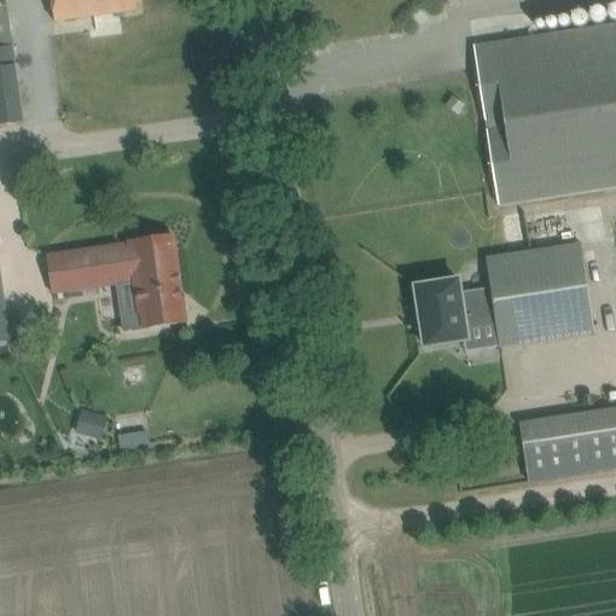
[(0,44),(10,42),(4,0),(0,0),(0,44)]
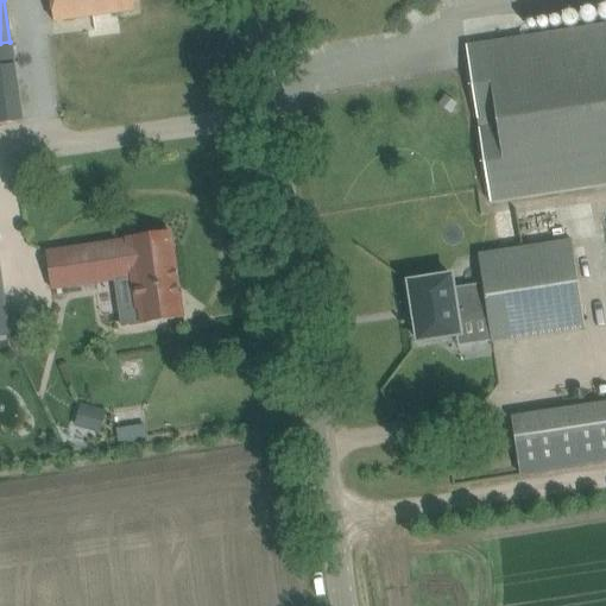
[(49,0),(52,19),(134,7),(133,0),(49,0)]
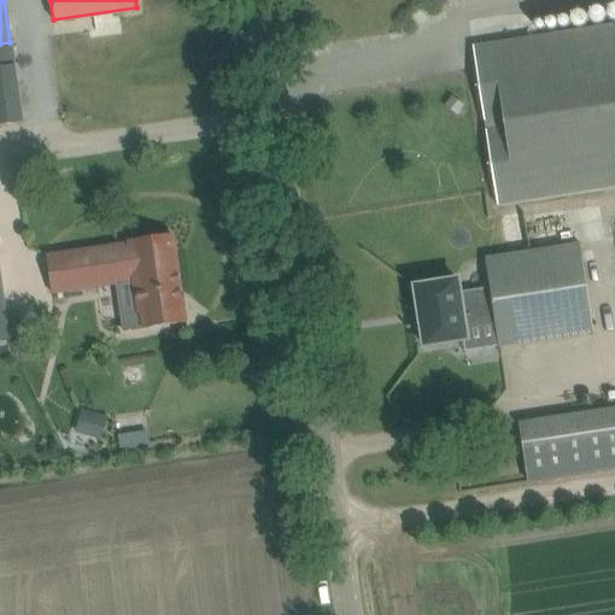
[(614,22),(470,45),(496,203),(614,183),(614,22)]
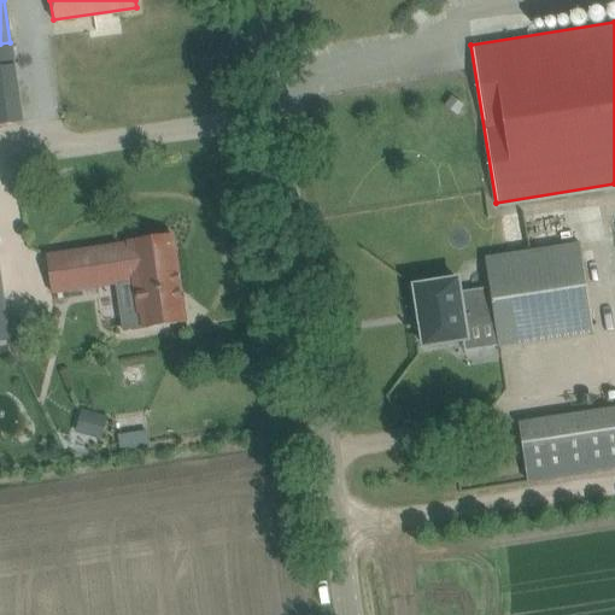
[(0,123),(22,121),(11,45),(0,46),(0,123)]
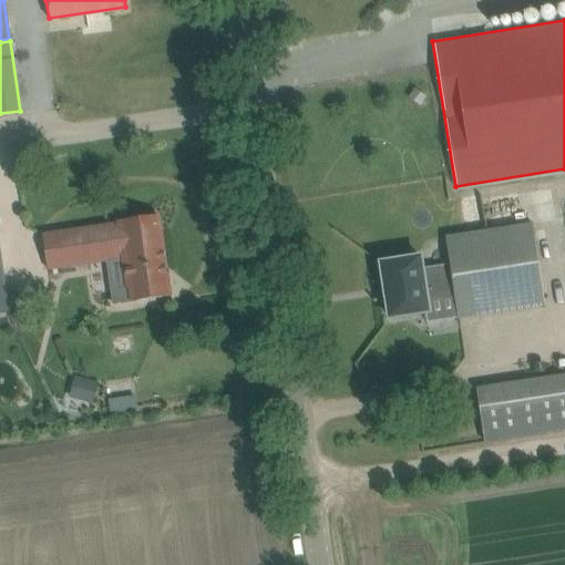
[(413,86),(407,94),(418,103),(424,95),(413,86)]
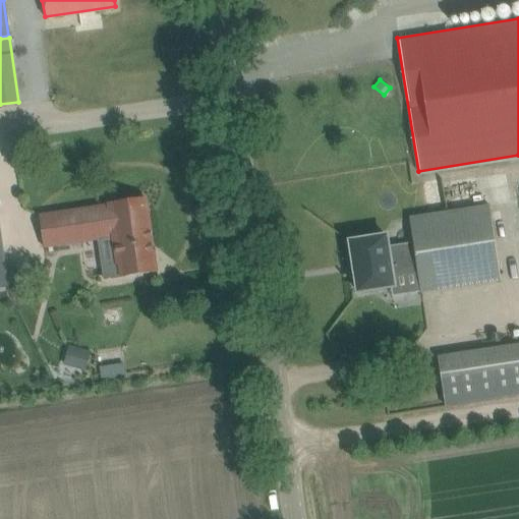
[(120,276),(155,270),(143,196),(107,203),(107,204),(38,214),(43,246),(112,235),(116,263),(118,263),(120,276)]
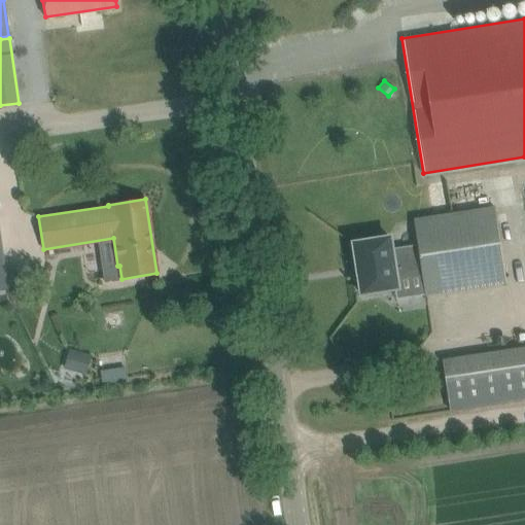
[(492,206),(452,212),(413,218),(416,244),(394,247),(393,242),(363,246),(369,281),(398,276),(397,268),(419,265),(424,294),(504,282),(492,206)]
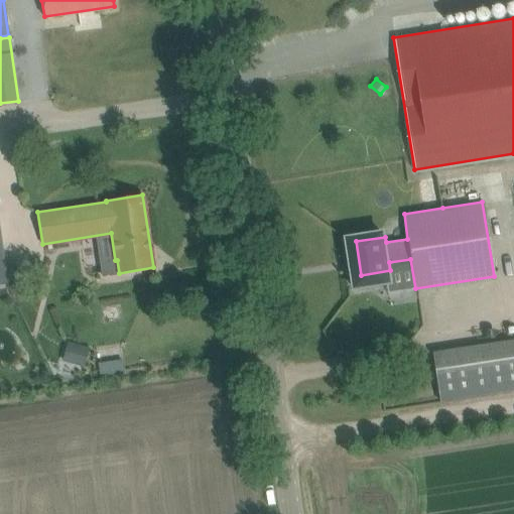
[(513,337),(431,350),(439,399),(439,400),(513,388),(513,337)]
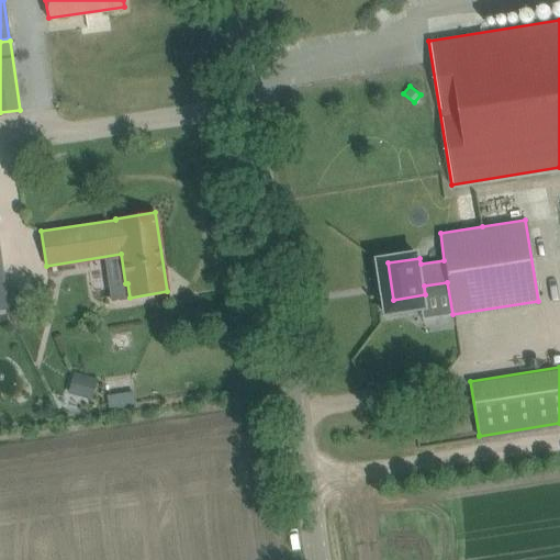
[(97,378),(85,374),(79,395),(91,399),(97,378)]
